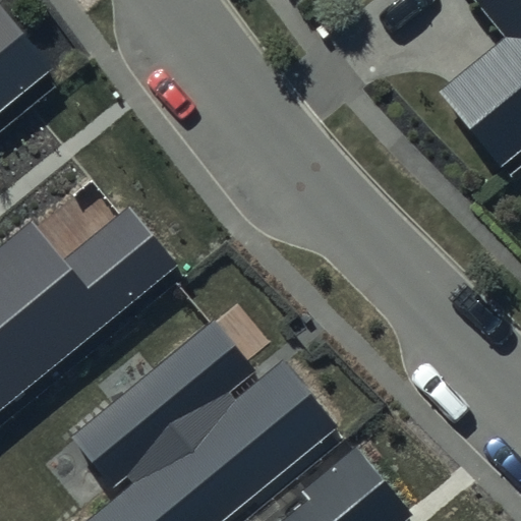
[(520,0),(476,0),(517,49),(424,124),(474,184),(520,146),(520,0)]
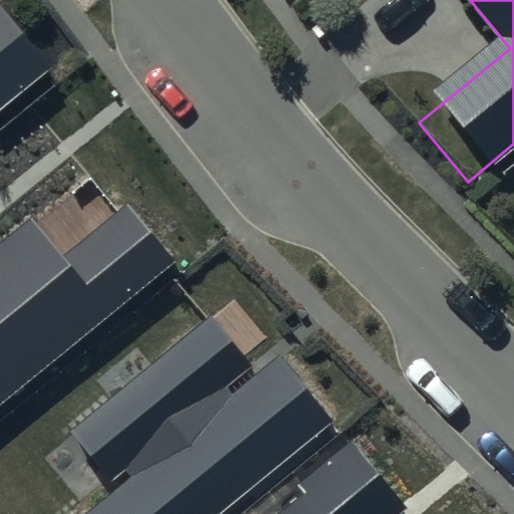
[(0,109),(50,68),(0,6),(0,109)]
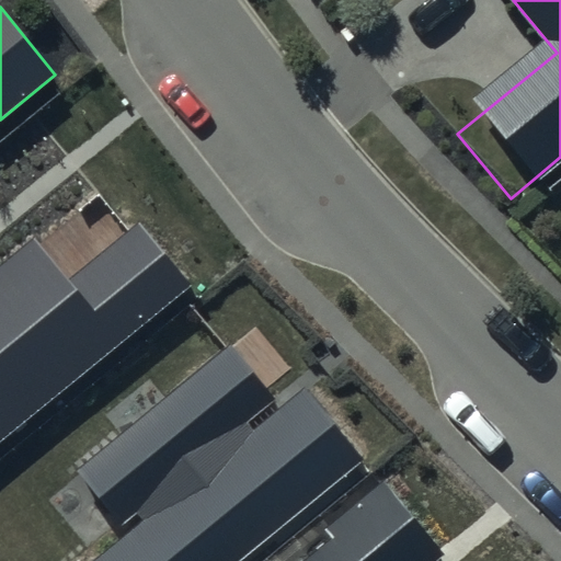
[(69,281),(34,238),(0,265),(0,442),(191,286),(139,224),(69,281)]
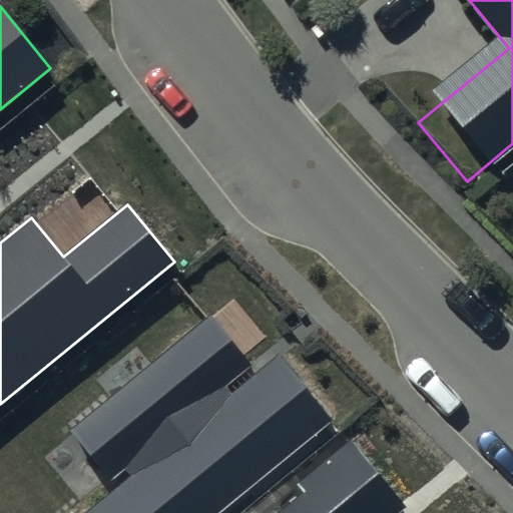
[(250,365),(209,316),(70,431),(112,481),(124,471),(129,477),(86,512),(218,512),(331,420),(277,354),(231,391),(226,385),(250,365)]
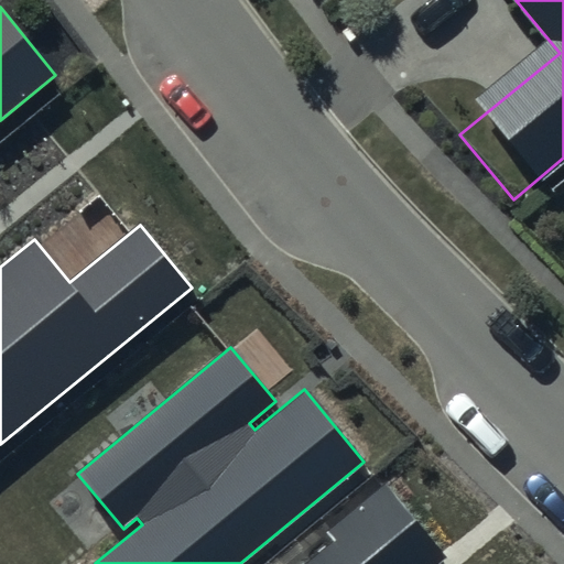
[(434,563),(445,555),(384,484),(325,533),(333,542),(305,563),(434,563)]
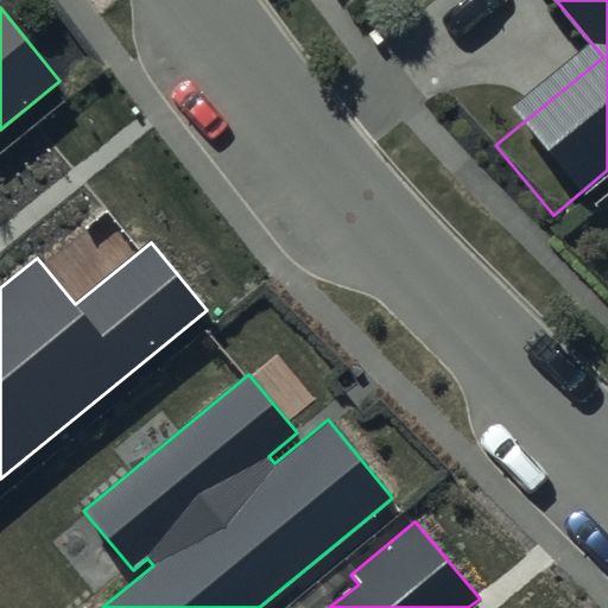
All buildings are outlined.
